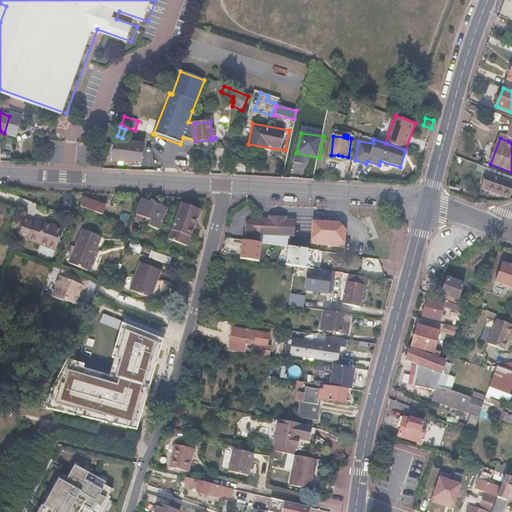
[(117,141),(115,142),(112,152),(111,161),(124,163),(133,164),(133,161),(140,162),(142,145),(117,141)]
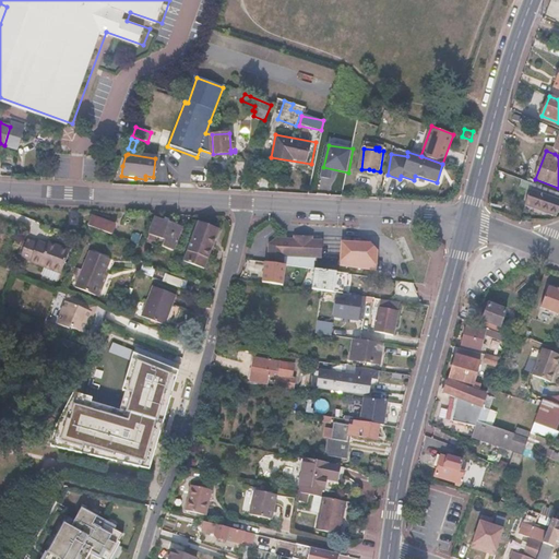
[(558,192),(533,183),(530,192),(558,202),(558,192)]
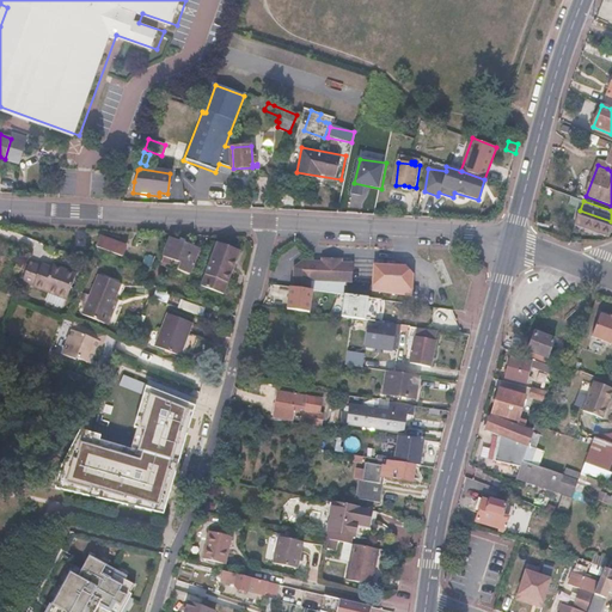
[(611,231),(611,221),(580,210),(575,224),(601,233),(601,232),(611,236),(611,231)]
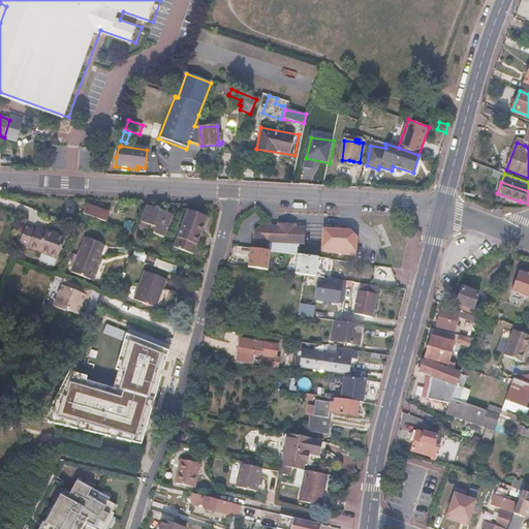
[(112,213),(89,205),(86,214),(107,222),(112,213)]
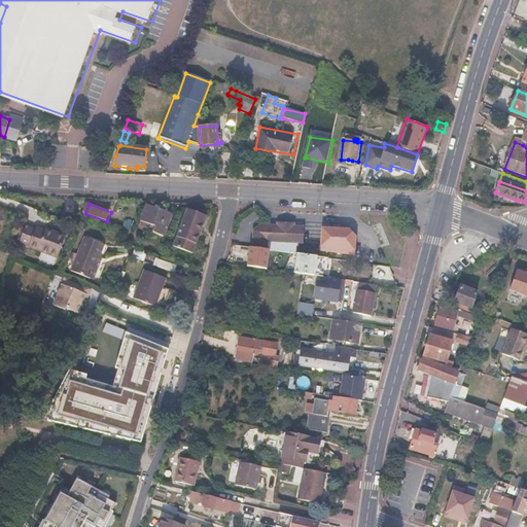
[(172,213),(148,205),(140,227),(165,236),(172,213)]
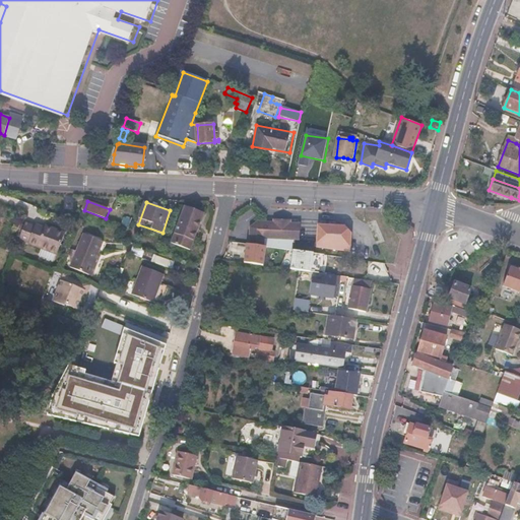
[(204,211),(186,205),(174,244),(191,250),(204,211)]
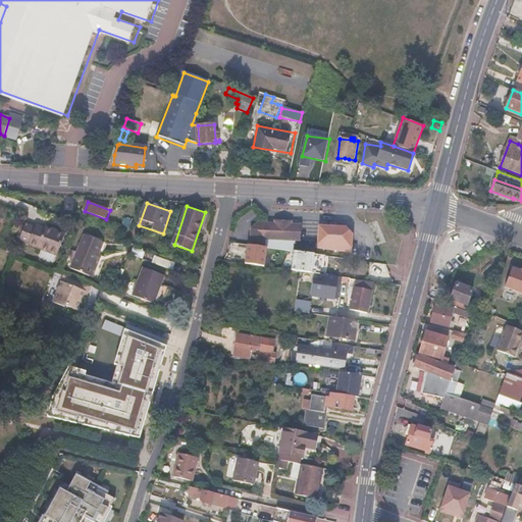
[(253,227),(253,228),(252,244),(295,250),(296,239),(303,240),(305,224),(295,224),(295,220),(278,219),(277,223),(268,222),(268,229),(253,227)]
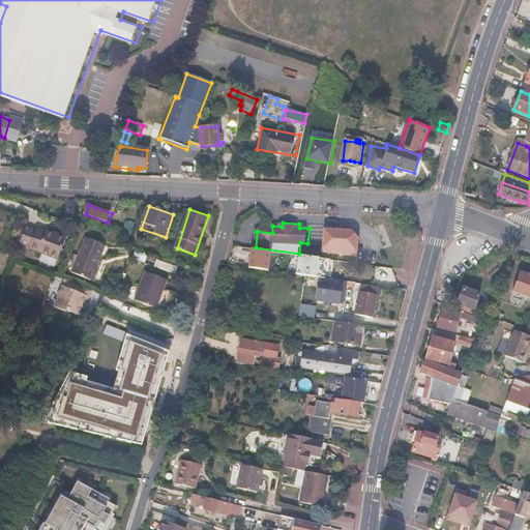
[(21,242),(28,244),(27,247),(56,259),(65,237),(45,229),(43,231),(42,234),(33,231),(26,228),(21,242)]
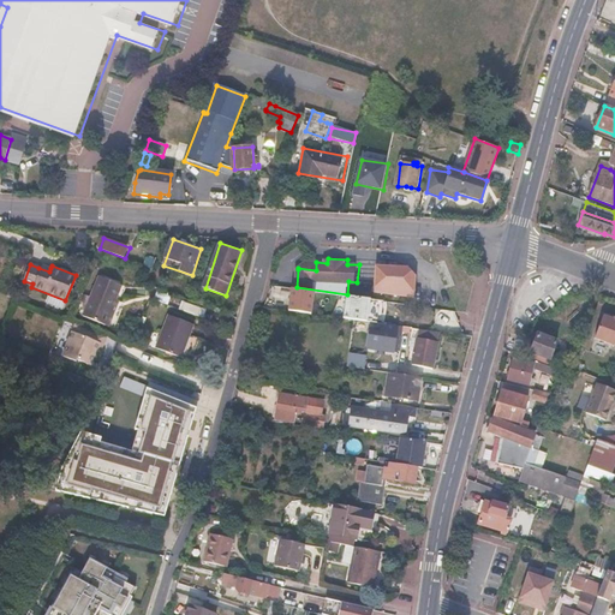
[(413,268),(381,266),(377,291),(416,297),(418,275),(413,268)]
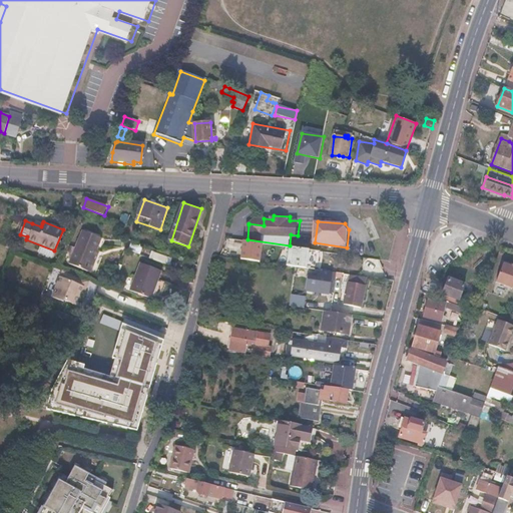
[(102,236),(82,228),(69,262),(89,270),(102,236)]
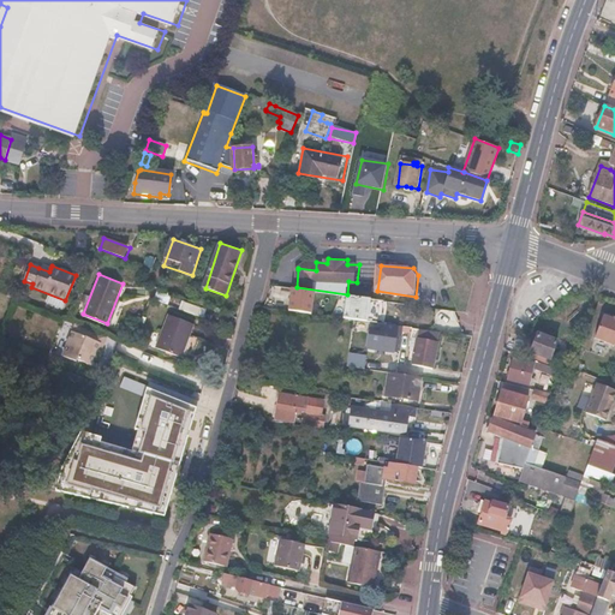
[(285,314),(310,317),(314,293),(290,290),(285,314)]
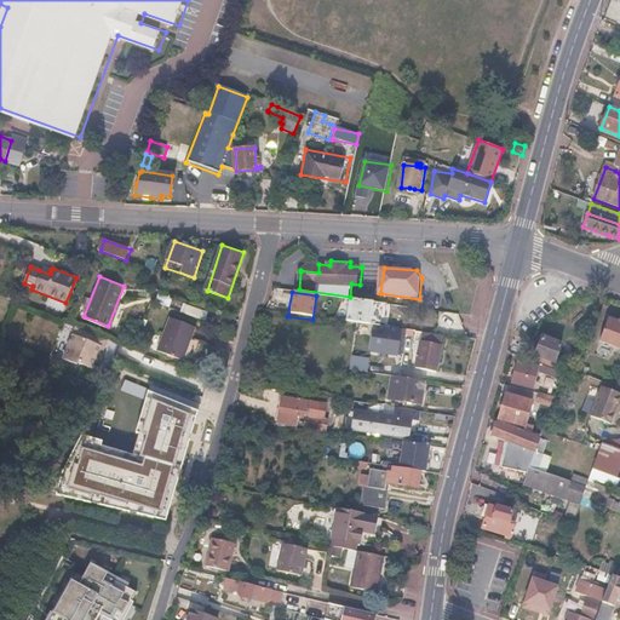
[(390,303),(350,297),(346,320),(386,326),(390,303)]
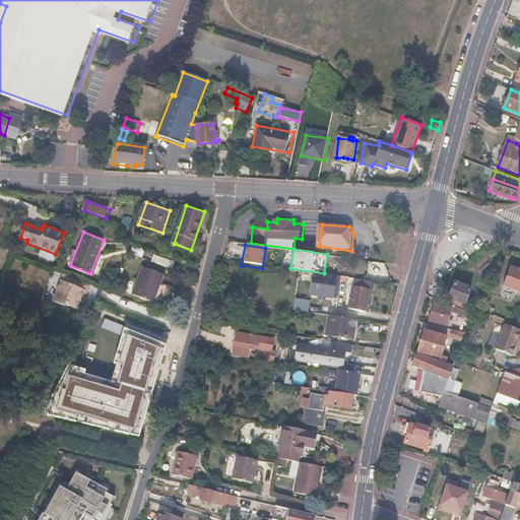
[(164,274),(143,266),(132,294),(152,302),(164,274)]
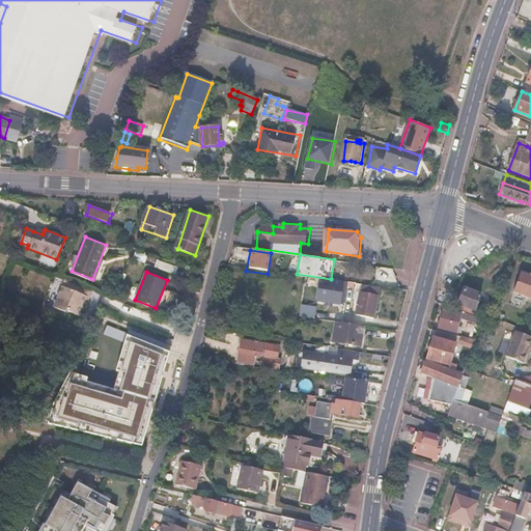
[(529,277),(521,273),(513,294),(530,299),(530,274),(530,275),(529,277)]
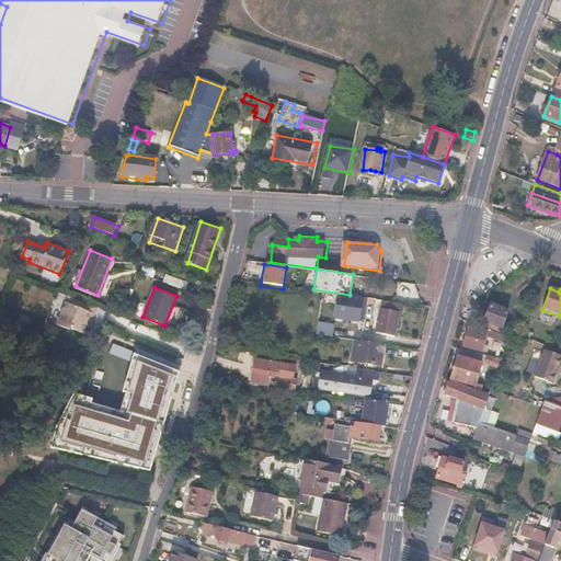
[(100,305),(72,294),(66,311),(90,321),(94,312),(96,313),(100,305)]
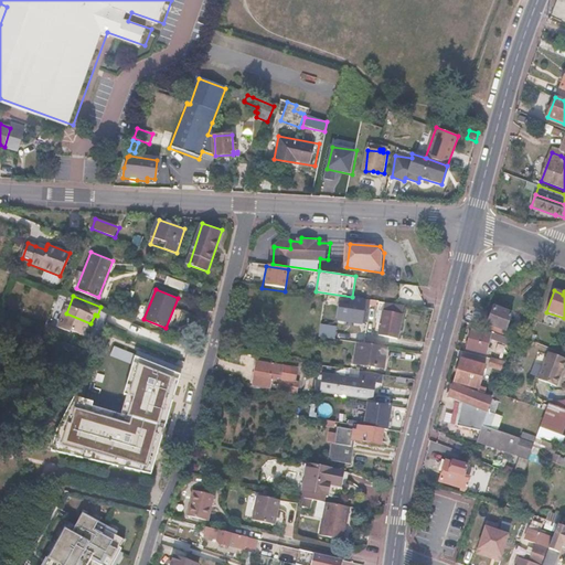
[(366,307),(347,304),(344,320),(369,323),(370,317),(365,316),(366,307)]
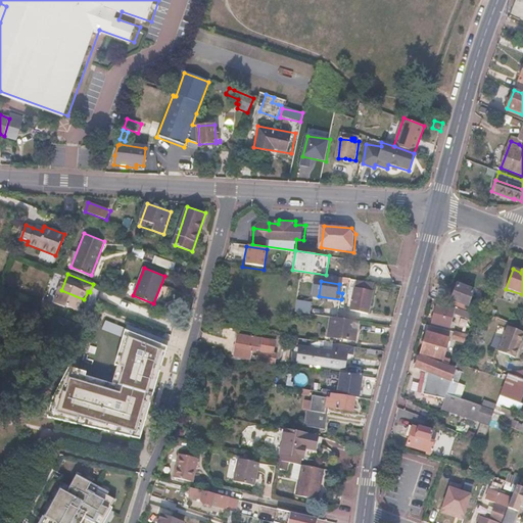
[(367,285),(355,283),(350,310),(368,313),(373,290),(367,289),(367,285)]
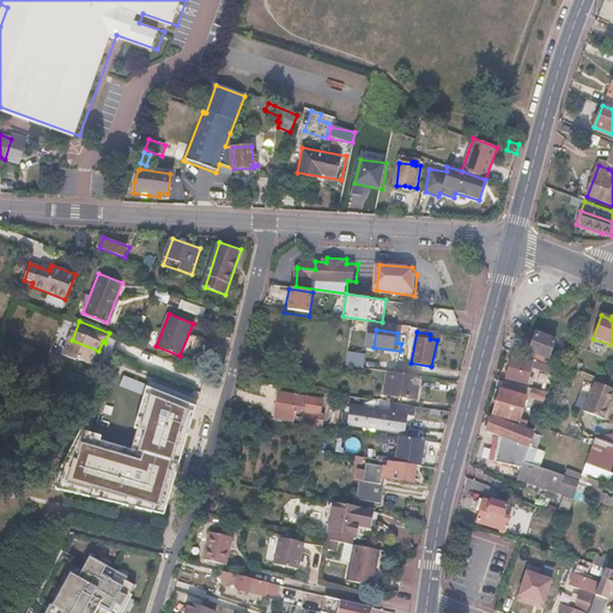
[(554,340),(534,333),(526,357),(530,359),(546,365),(554,340)]
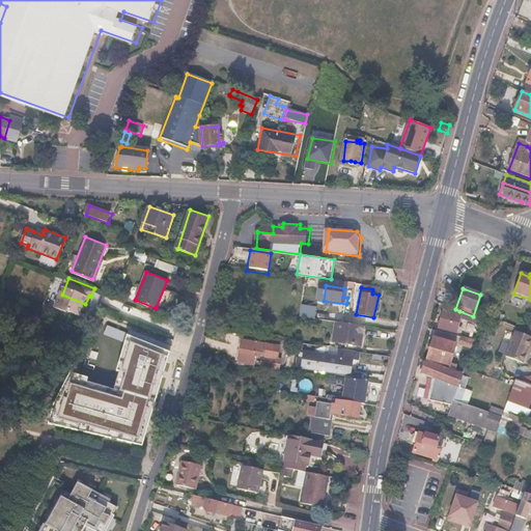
[(62,295),(58,304),(82,313),(85,304),(62,295)]
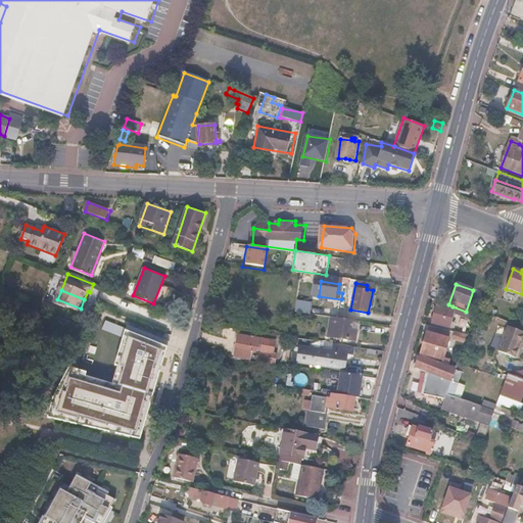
[(322,306),(308,303),(307,311),(321,313),(322,306)]
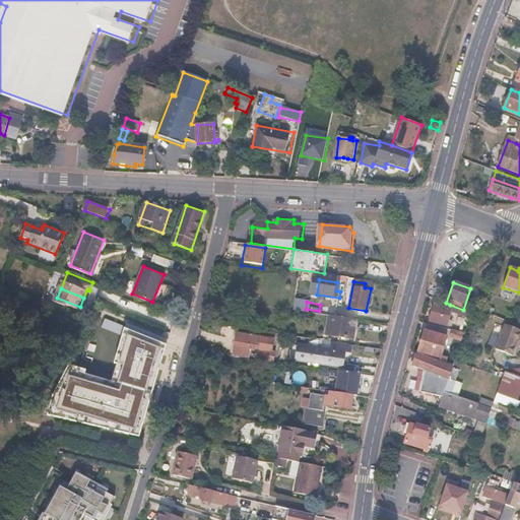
[(450,307),(434,303),(429,320),(446,324),(449,312),(468,320),(471,313),(463,310),(450,305),(450,307)]
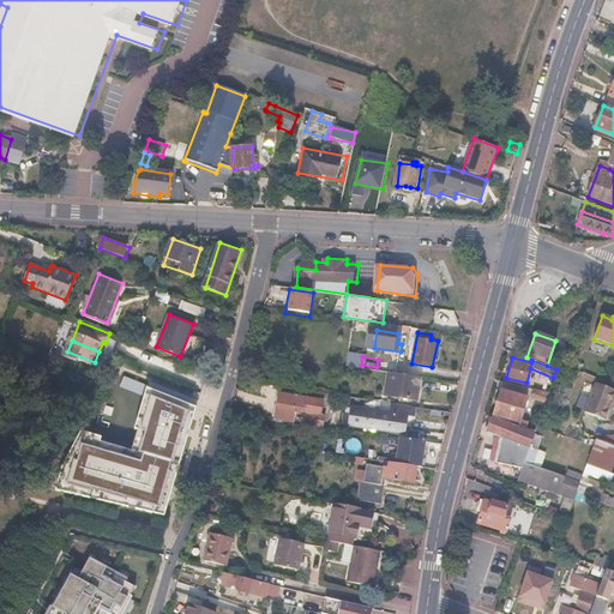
[(397,373),(389,372),(385,395),(419,399),(422,377),(397,373)]
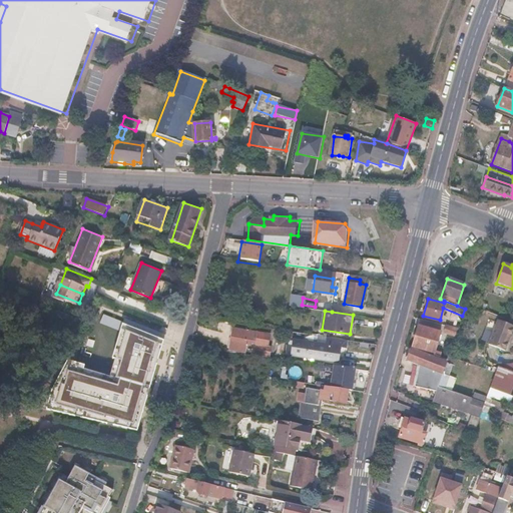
[(512,328),(512,324),(498,319),(489,343),(505,350),(512,328)]
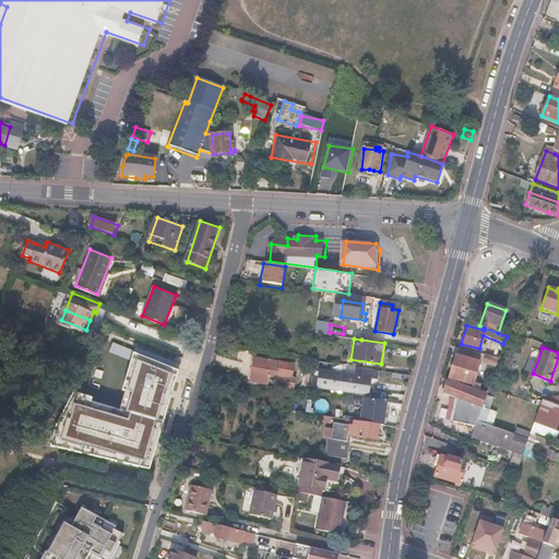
[(480,360),(455,354),(449,378),(473,384),(472,387),(479,389),(480,384),(474,381),(480,360)]
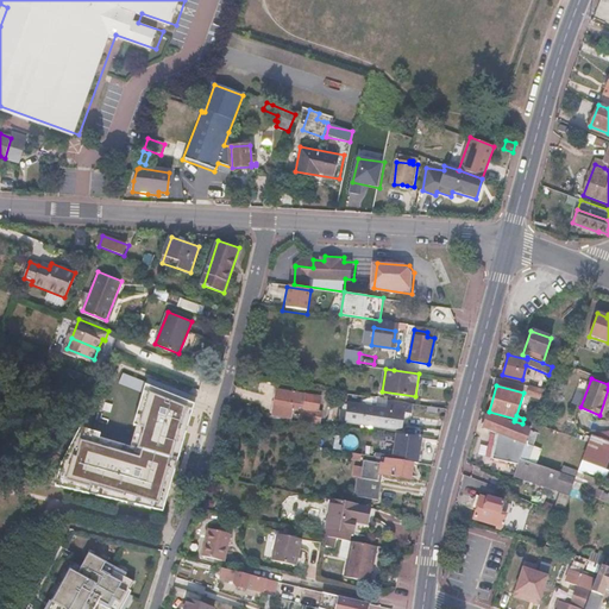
[(79,439),(66,484),(167,513),(199,400),(149,387),(138,424),(150,427),(144,449),(148,450),(145,458),(79,439)]
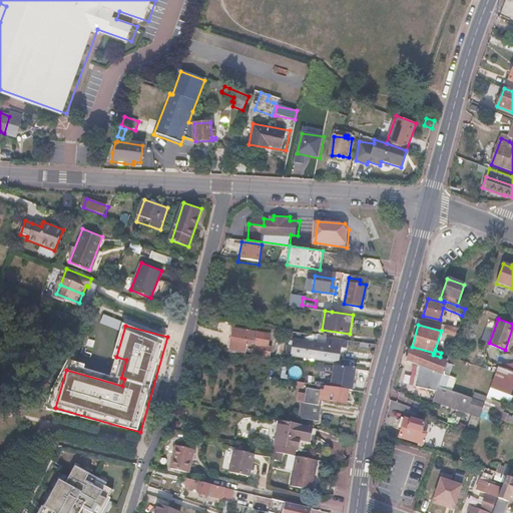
[(456,329),(445,326),(443,332),(454,335),(456,329)]
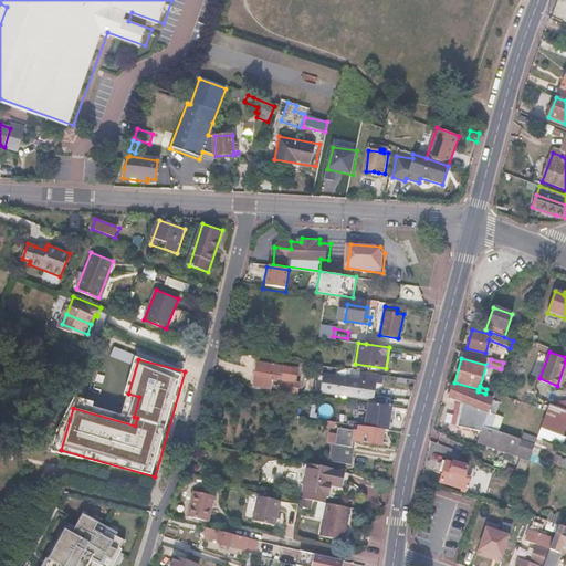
[(269,368),(258,367),(254,386),(272,388),(273,379),(280,380),(289,381),(291,366),(270,363),(269,368)]
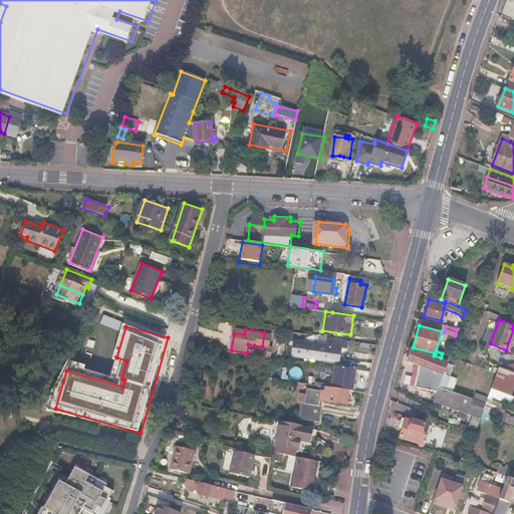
[(262,346),(254,345),(253,355),(272,358),(273,347),(270,347),(272,334),(264,332),(262,346)]
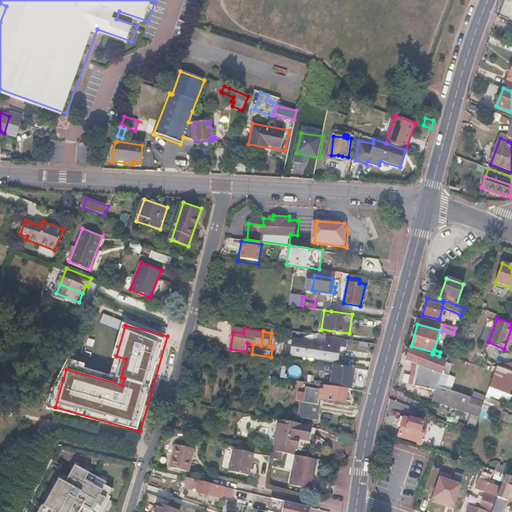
[(293,346),(288,345),(286,354),(337,363),(340,348),(345,349),(347,339),(326,336),(325,344),(294,339),(293,346)]
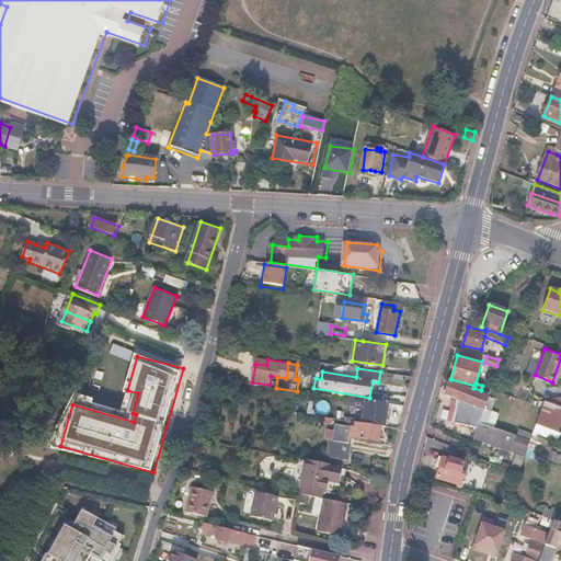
[(449,382),(445,393),(459,400),(453,423),(476,431),(478,423),(488,397),(469,389),(449,382)]
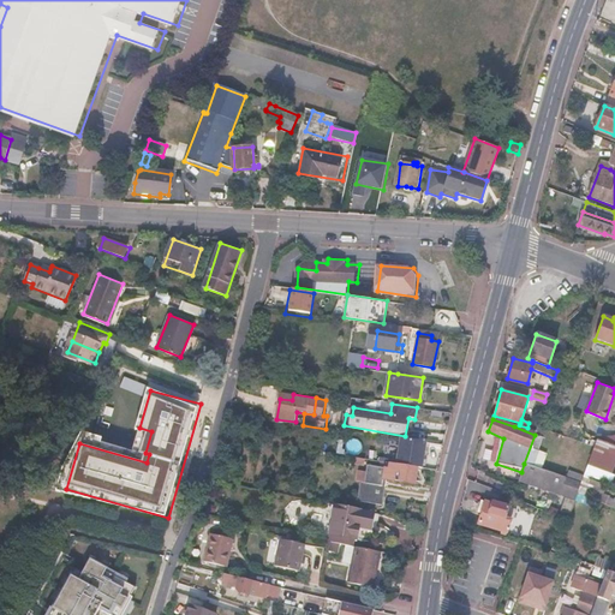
[(515,424),(514,427),(535,435),(536,431),(531,430),(527,428),(519,425),(515,424)]
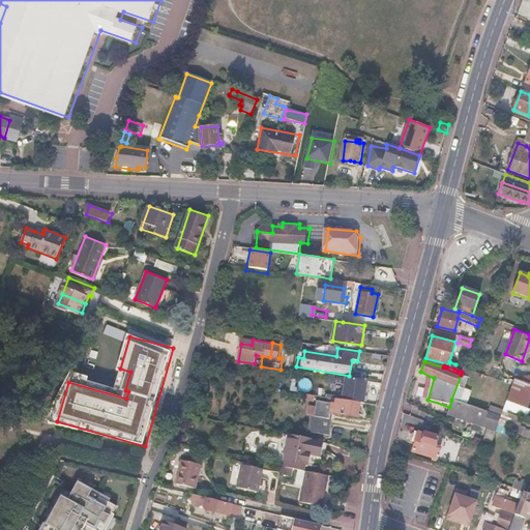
[(462,372),(461,375),(451,400),(459,402),(470,371),(463,369),(462,372)]
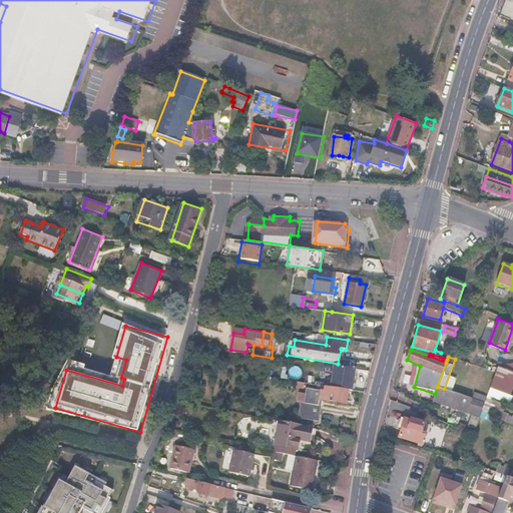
[(349,390),(352,390),(357,369),(335,366),(333,379),(330,379),(328,386),(349,390)]
